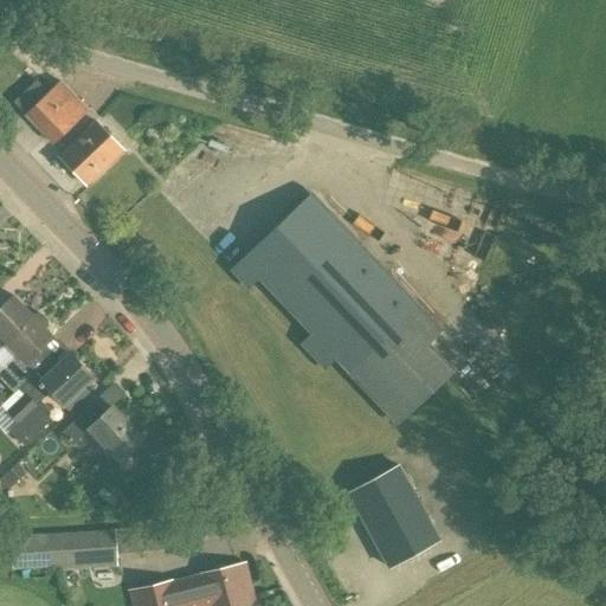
[(36,81),(13,102),(25,114),(52,143),(88,110),(60,81),(47,92),(36,81)]
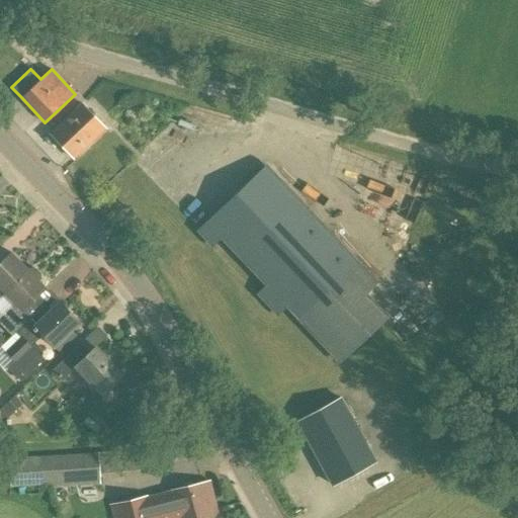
[(81,102),(49,133),(74,159),(106,128),(81,102)]
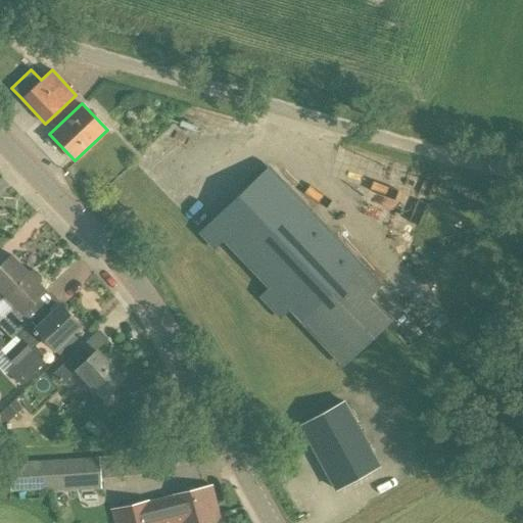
[(269,169),(200,233),(214,247),(222,239),(269,289),(260,297),(280,317),(288,308),(299,321),(342,366),(390,320),(369,297),(380,286),(359,264),(269,169)]
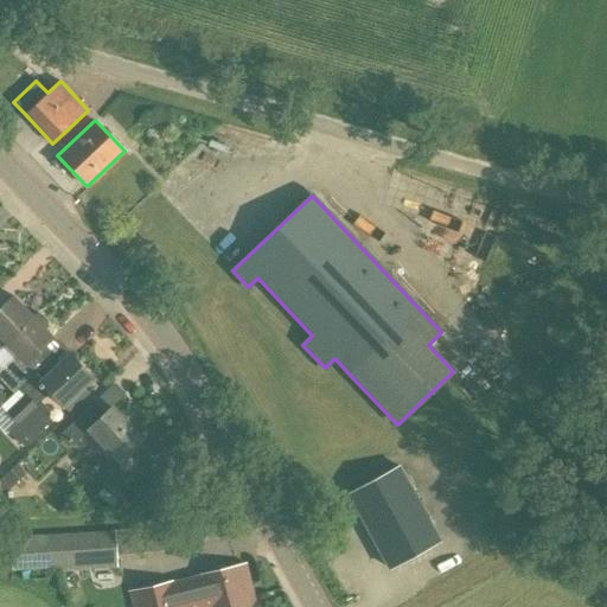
[(13,296),(0,307),(0,339),(5,344),(33,317),(13,296)]
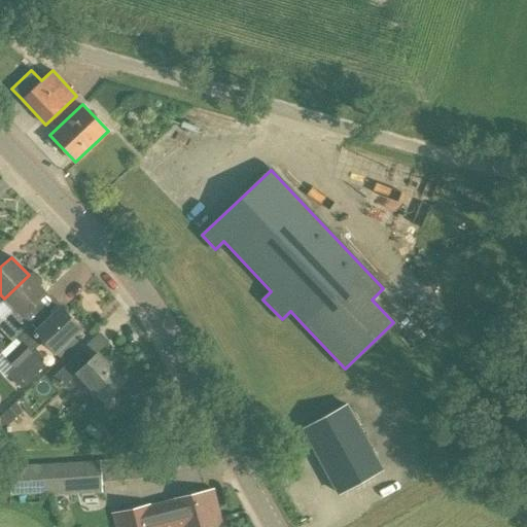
[(13,309),(0,321),(0,329),(11,342),(1,352),(2,353),(32,324),(31,324),(31,323),(24,315),(46,293),(38,285),(40,284),(40,281),(40,278),(36,274),(33,273),(31,274),(29,276),(29,275),(4,299),(13,309)]
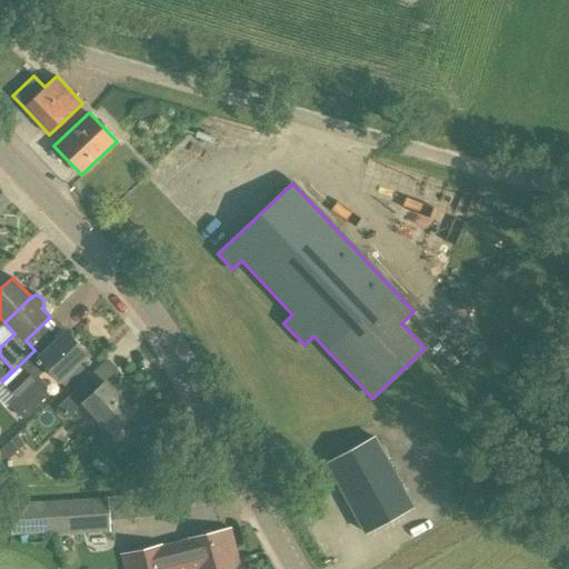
[(35,350),(2,381),(17,396),(9,405),(22,418),(47,393),(41,388),(42,387),(42,380),(38,376),(47,368),(59,381),(65,387),(83,369),(78,362),(87,355),(65,332),(39,356),(35,350)]
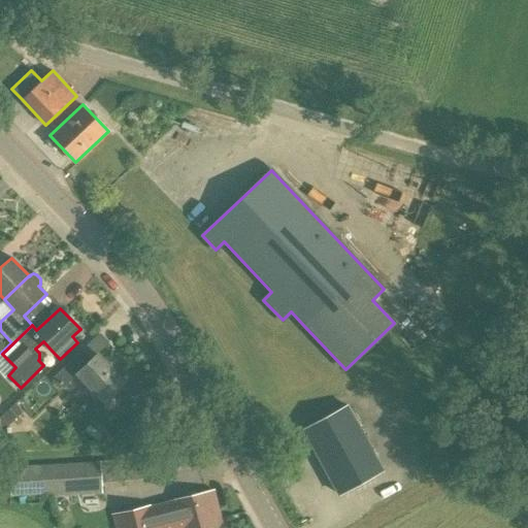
[(83,350),(54,377),(63,388),(76,374),(98,397),(103,402),(108,397),(124,382),(97,354),(92,359),(83,350)]
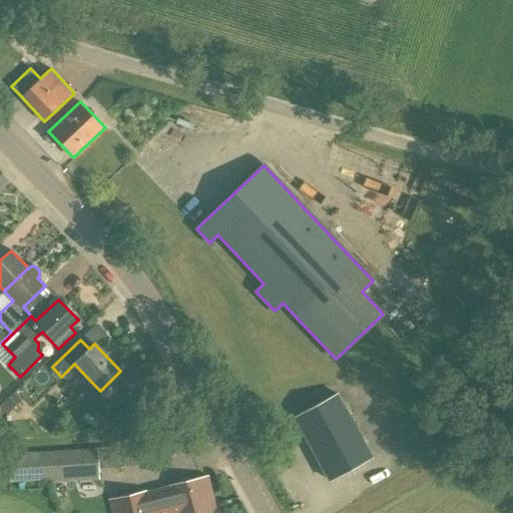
[(14,392),(0,405),(0,416),(5,412),(7,414),(22,400),(14,392)]
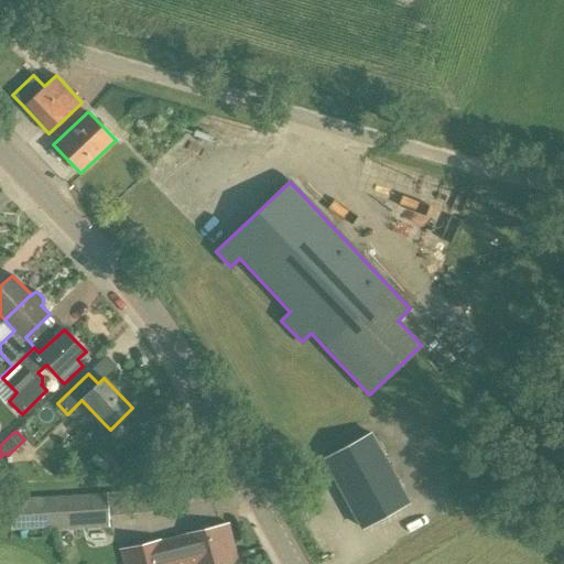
[(375,431),(328,456),(367,525),(413,500),(375,431)]
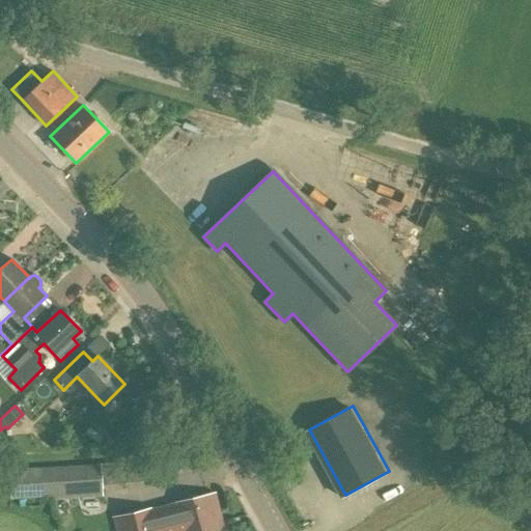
[(148,460),(103,464),(105,483),(149,480),(148,460)]
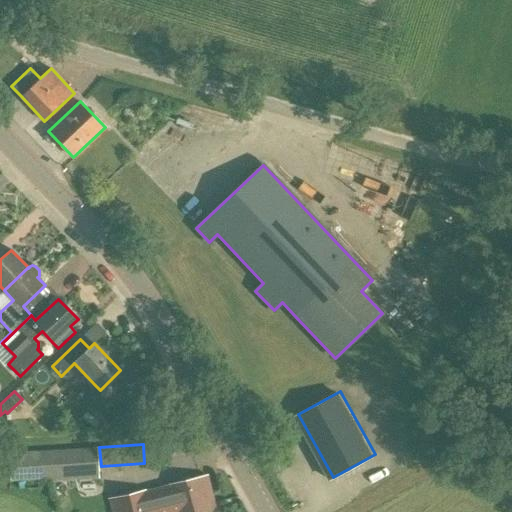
[(96,447),(40,451),(41,480),(41,483),(99,479),(98,466),(101,466),(99,447),(96,447)]
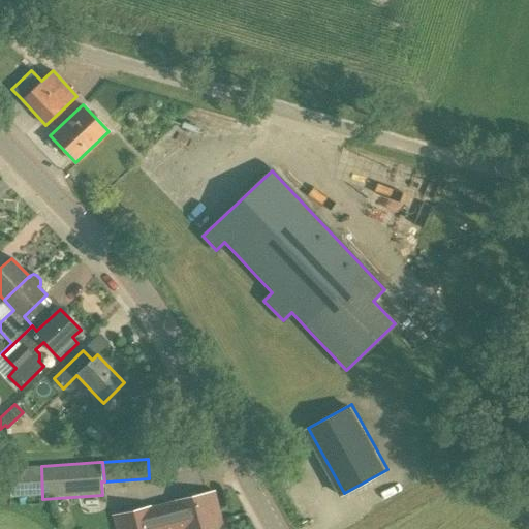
[(41,466),(9,468),(10,498),(42,496),(41,466)]
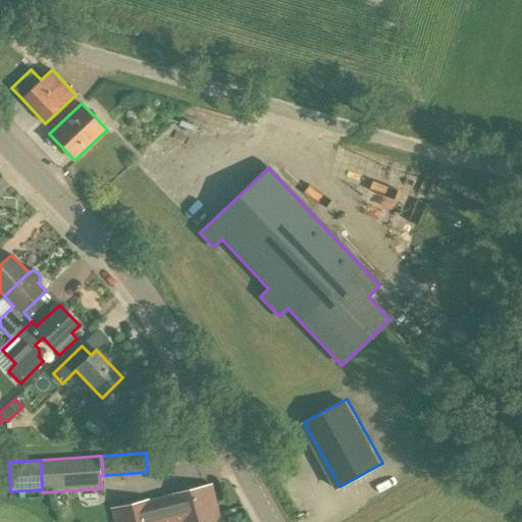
[(166,497),(152,500),(156,521),(172,521),(173,521),(217,511),(216,507),(211,485),(166,497)]
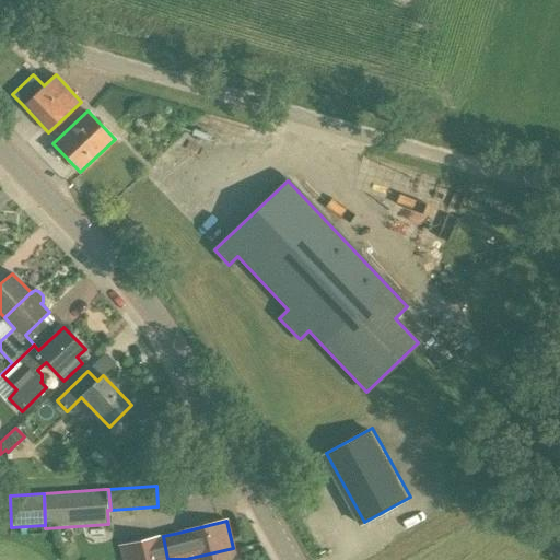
[(162,535),(119,545),(121,559),(167,559),(163,536),(162,535)]
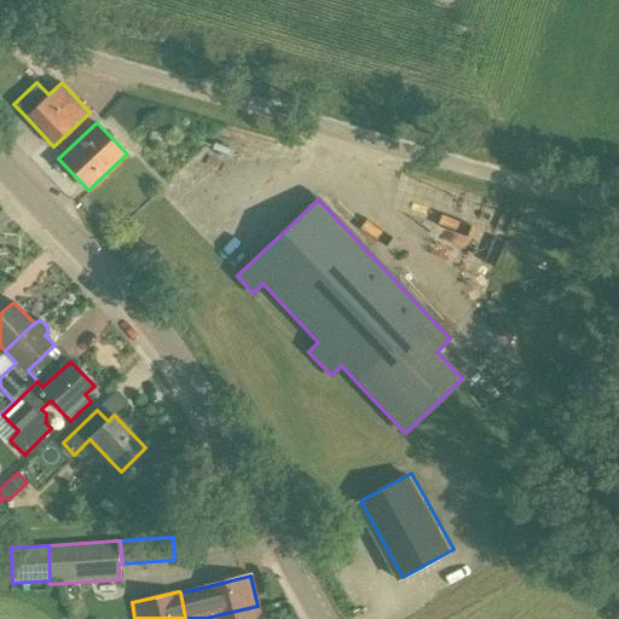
[(258,606),(206,618),(204,618),(261,618),(260,617),(258,606)]
